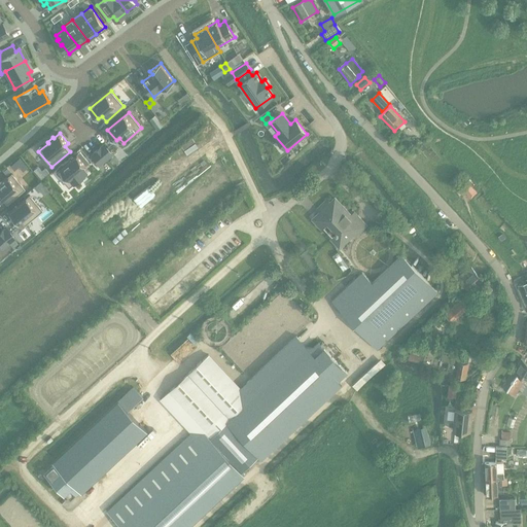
[(104,144),(98,149),(107,160),(113,154),(104,144)]
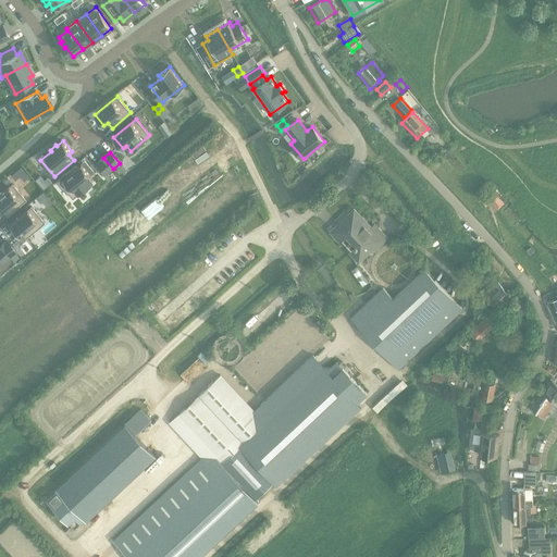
[(103,158),(97,163),(106,174),(113,169),(103,158)]
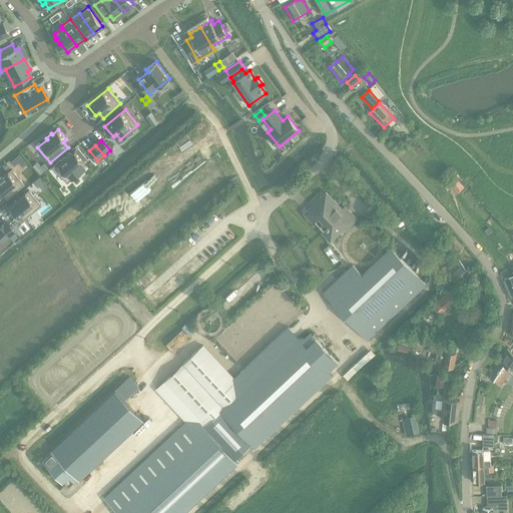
[(75,150),(55,167),(67,182),(85,168),(81,163),(84,160),(75,150)]
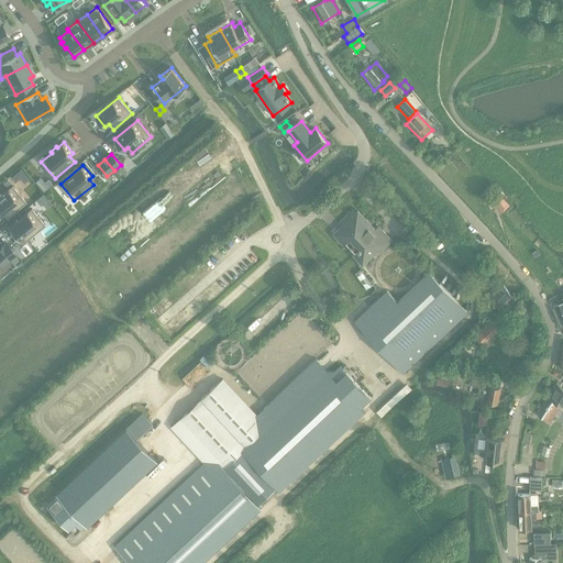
[(21,168),(11,177),(14,183),(20,178),(24,184),(30,178),(21,168)]
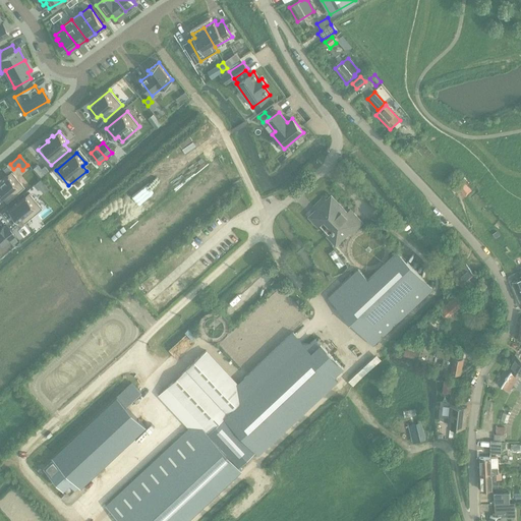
[(11,172),(0,180),(0,197),(2,196),(6,201),(24,187),(11,172)]
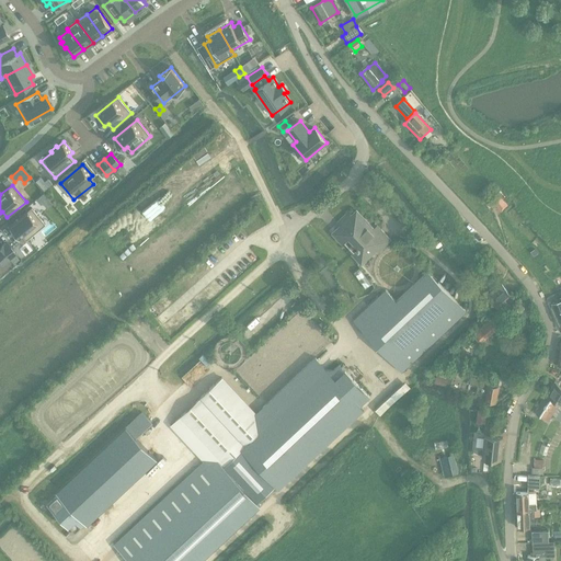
[(44,193),(37,198),(47,209),(53,204),(44,193)]
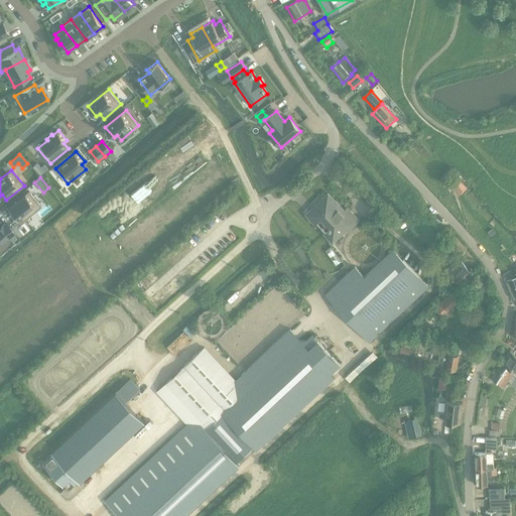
[(460,180),(455,186),(461,194),(467,188),(460,180)]
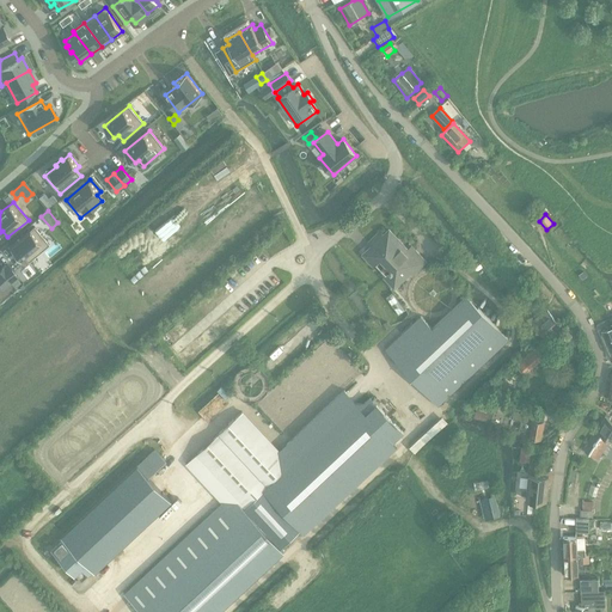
[(34,226),(10,248),(19,259),(23,256),(28,262),(49,244),(34,226)]
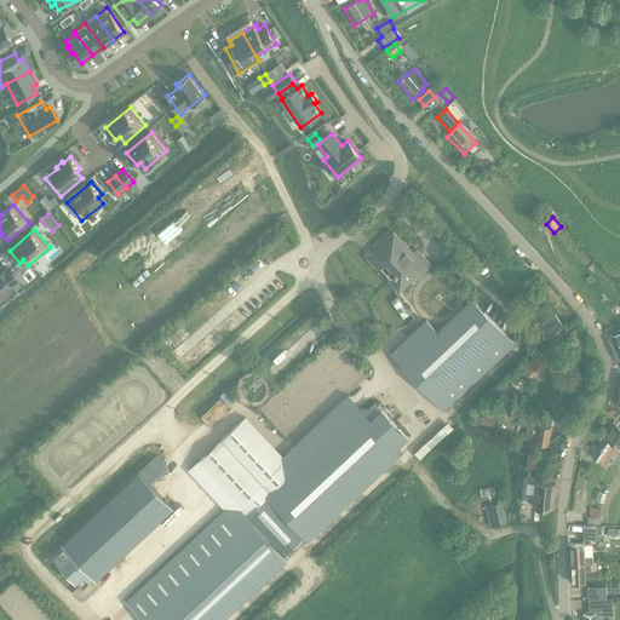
[(419,279),(432,267),(420,254),(418,257),(395,233),(388,240),(384,236),(373,246),(377,250),(368,258),(378,269),(385,262),(397,274),(390,281),(400,292),(417,276),(419,279)]
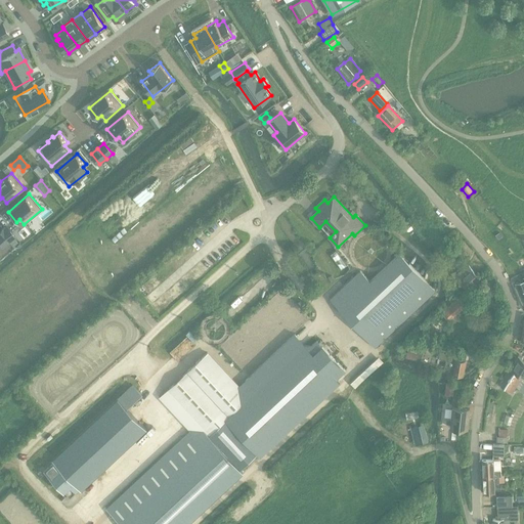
[(6,226),(0,232),(8,242),(13,237),(15,236),(6,226)]
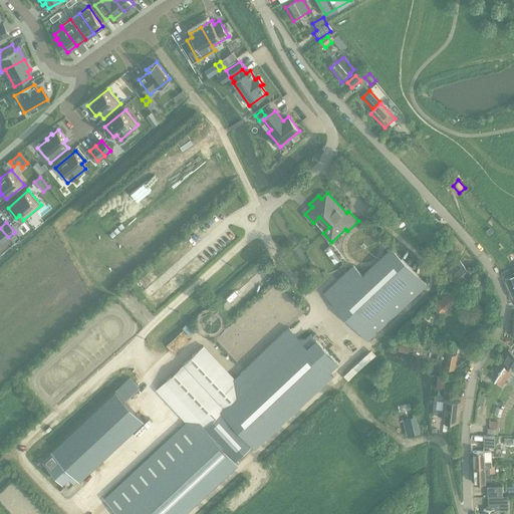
[(0,228),(0,227),(0,240),(2,243),(8,237),(0,228)]
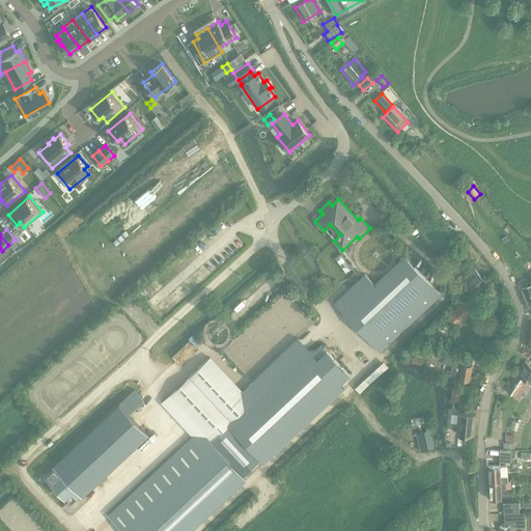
[(14,241),(8,245),(12,250),(18,245),(14,241)]
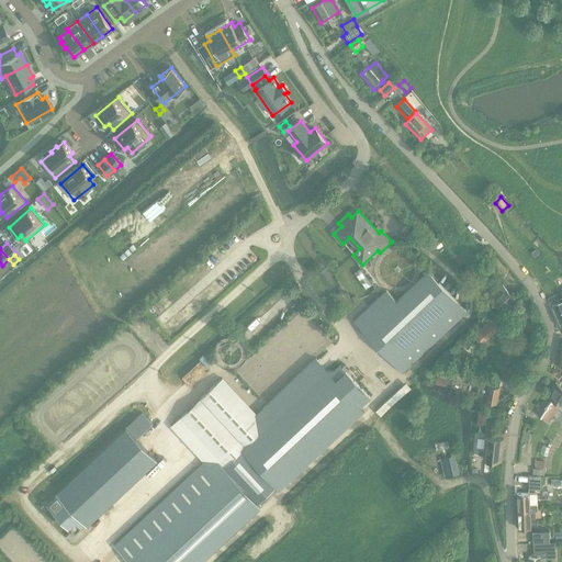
[(403,372),(467,312),(429,271),(397,302),(386,290),(353,321),(403,372)]
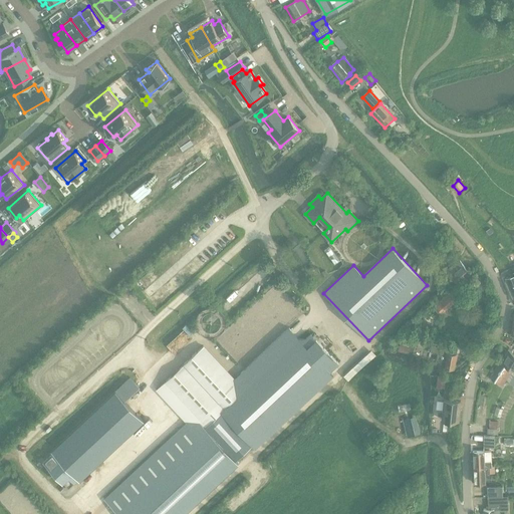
[(470,273),(460,262),(454,267),(452,266),(449,268),(450,269),(449,270),(450,270),(449,271),(458,283),(459,282),(463,287),(464,288),(466,289),(468,289),(470,289),(471,288),(473,286),(473,285),(474,283),(473,281),(472,279),(468,274),(470,273)]
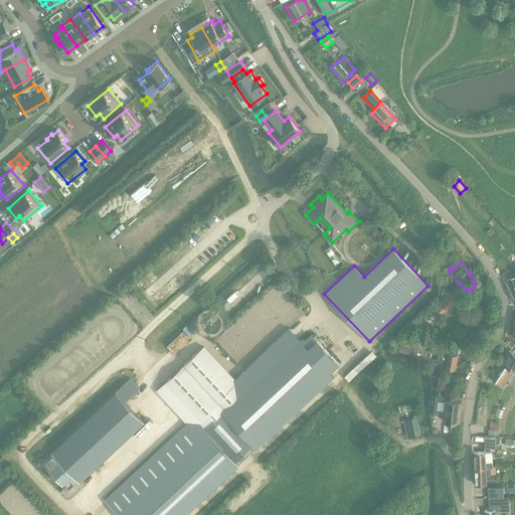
[(450,294),(440,303),(447,311),(457,302),(450,294)]
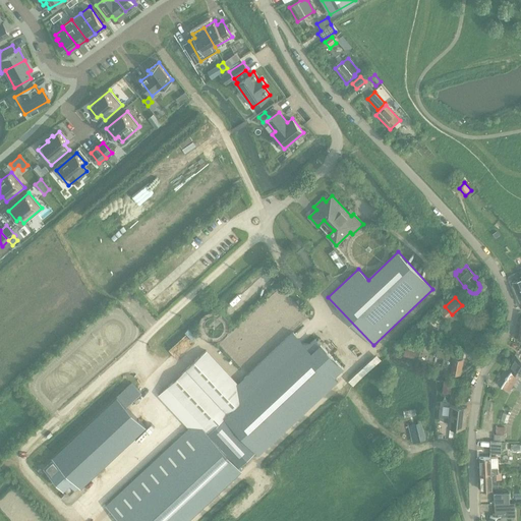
[(429,322),(422,330),(430,338),(438,329),(429,322)]
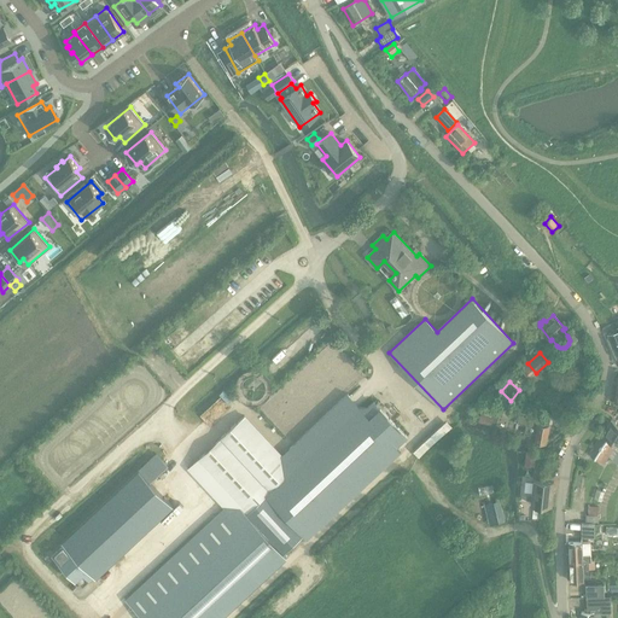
[(304,535),(307,538),(314,531),(401,450),(400,450),(397,447),(408,437),(382,409),(384,407),(378,401),(377,403),(374,401),(367,407),(360,407),(348,394),(281,456),(280,458),(243,419),(245,417),(199,459),(242,503),(254,516),(250,518),(240,528),(225,509),(200,531),(127,601),(143,617),(221,617),(287,557),(284,553),(304,535)]
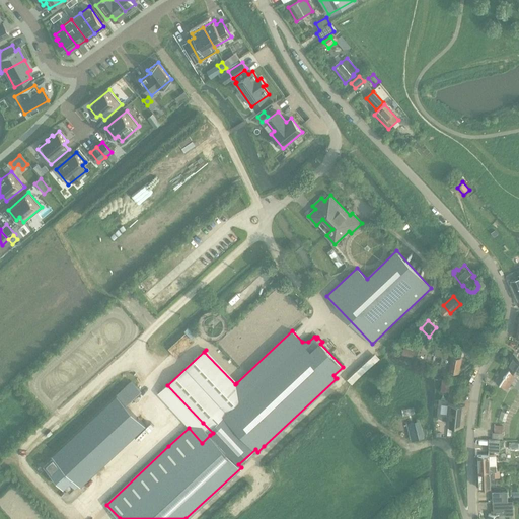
[(405,342),(401,355),(413,357),(416,345),(405,342)]
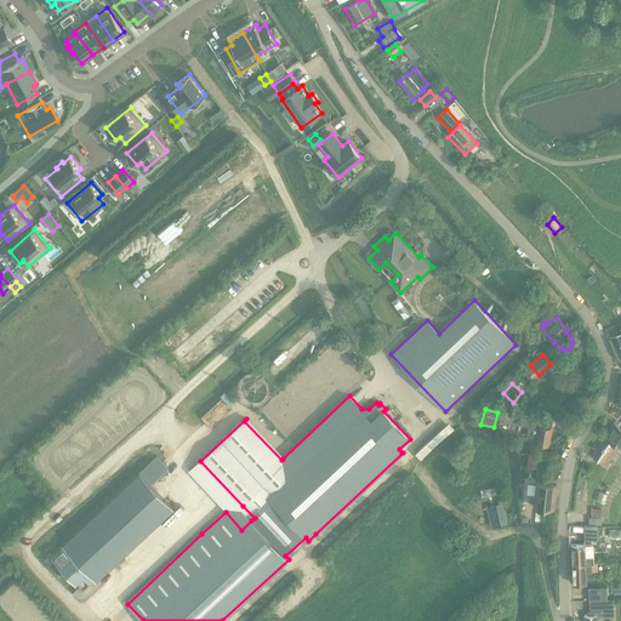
[(545,422),(522,419),(520,425),(529,427),(528,437),(534,438),(533,445),(548,448),(552,429),(551,429),(553,422),(546,421),(545,428),(543,428),(545,422)]
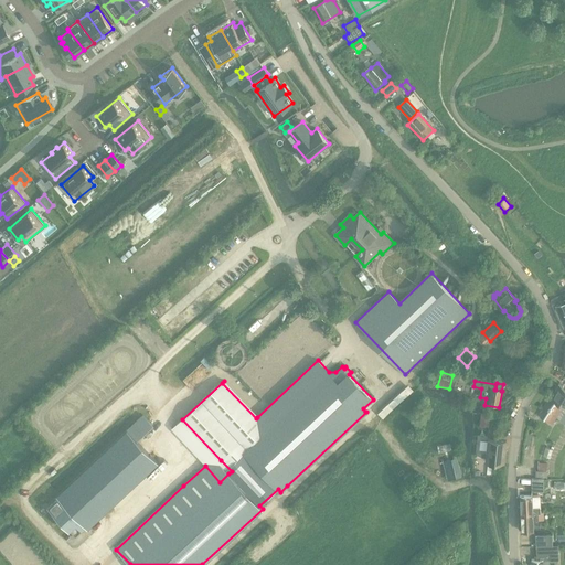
[(564,387),(560,384),(551,396),(564,405),(564,387)]
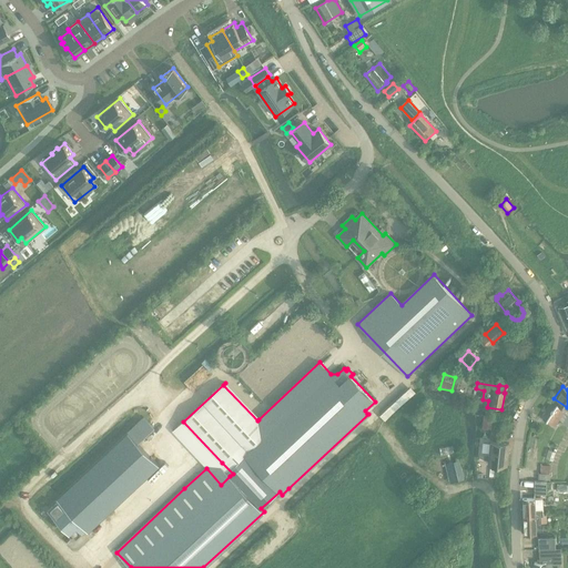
[(554,398),(554,399),(541,417),(555,426),(560,417),(564,419),(561,423),(567,426),(567,425),(567,413),(567,414),(565,412),(567,407),(554,398)]
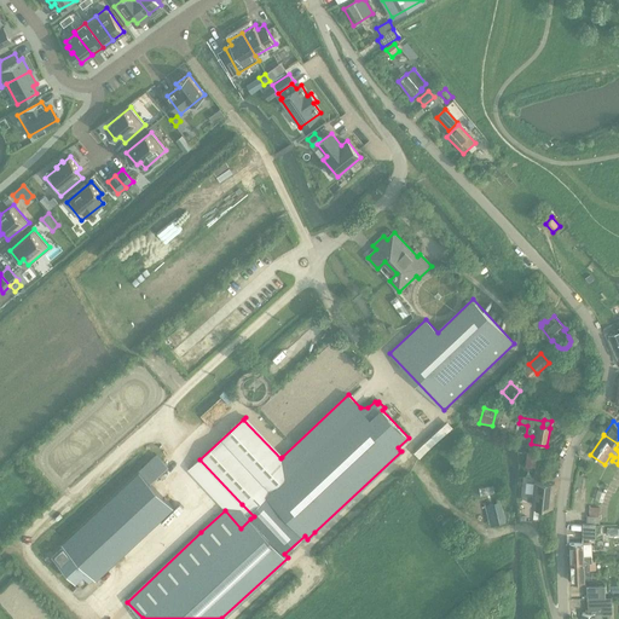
[(527,452),(526,467),(536,468),(538,453),(527,452)]
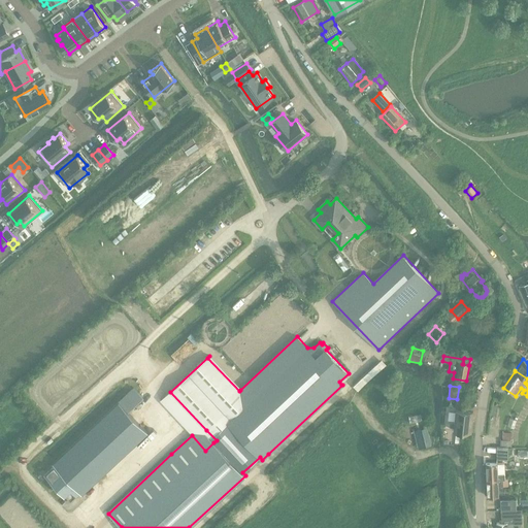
[(71,501),(79,493),(80,495),(124,454),(147,432),(119,402),(63,454),(53,464),(54,466),(45,474),(71,501)]
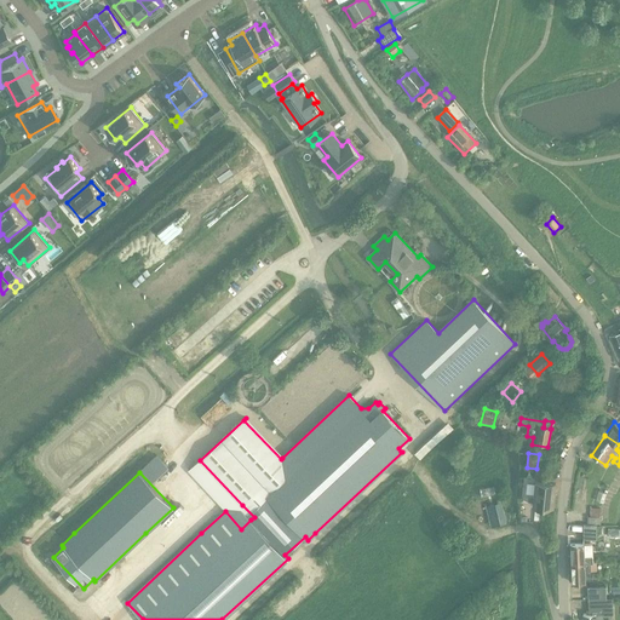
[(556,484),(538,482),(537,482),(534,506),(554,507),(556,484)]
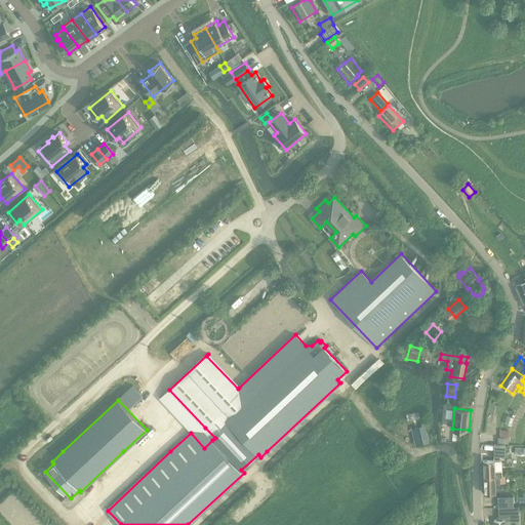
[(425,428),(415,430),(418,445),(429,443),(425,428)]
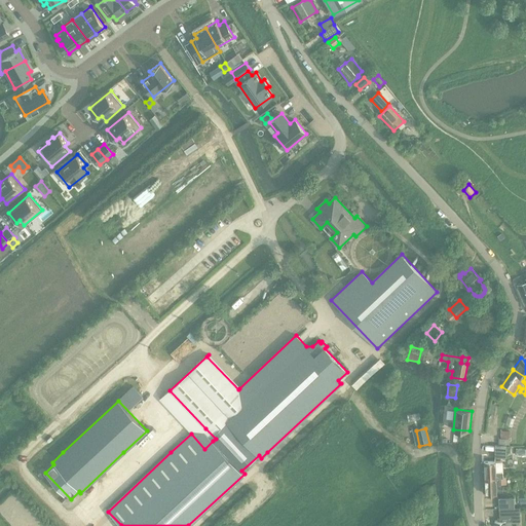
[(498,438),(498,445),(509,445),(510,439),(509,439),(510,431),(501,430),(500,438),(498,438)]
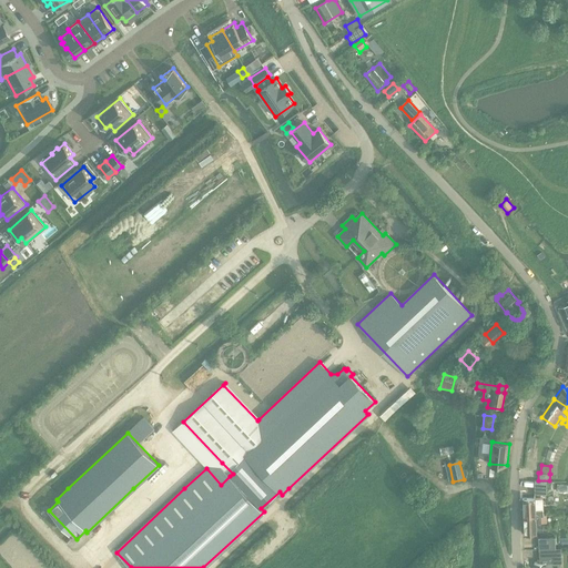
[(535,482),(535,488),(535,493),(547,493),(547,482),(535,482)]
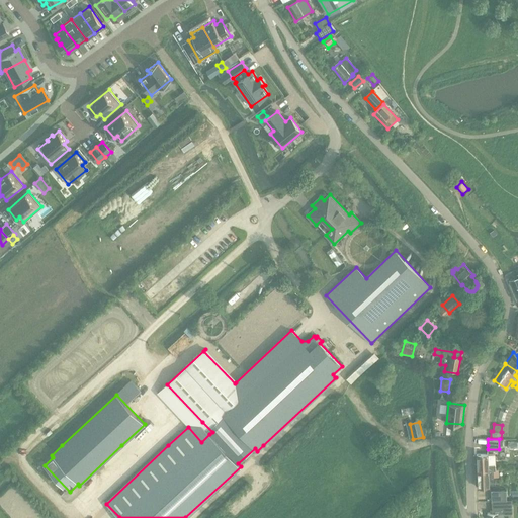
[(477,454),(478,470),(493,469),(496,469),(495,461),(491,462),(490,456),(488,456),(488,454),(477,454)]
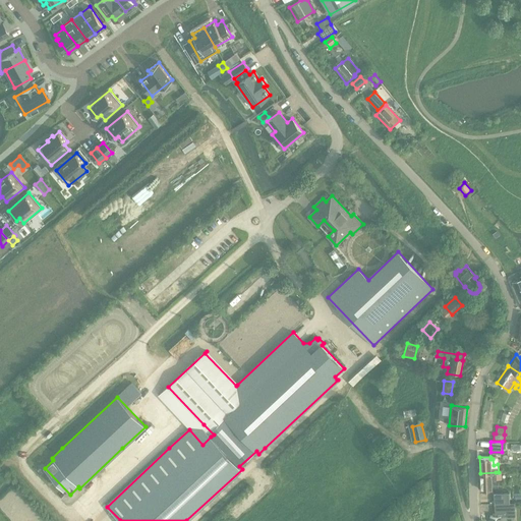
[(496,472),(480,473),(481,489),(493,488),(491,480),(496,480),(496,472)]
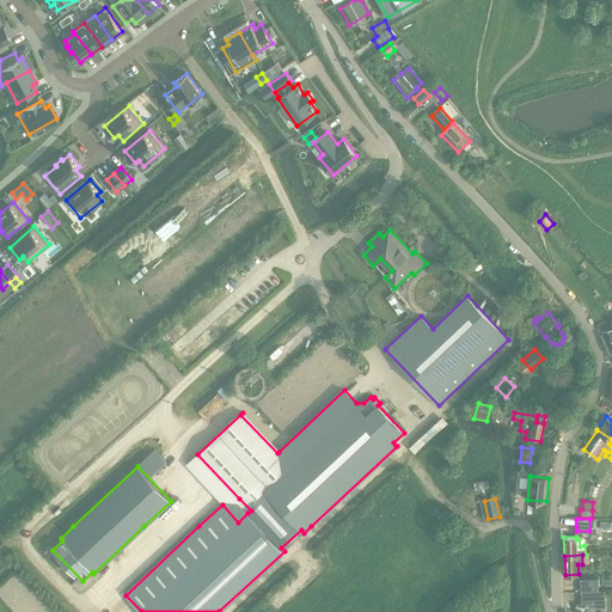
[(595,580),(582,580),(582,589),(597,588),(595,580)]
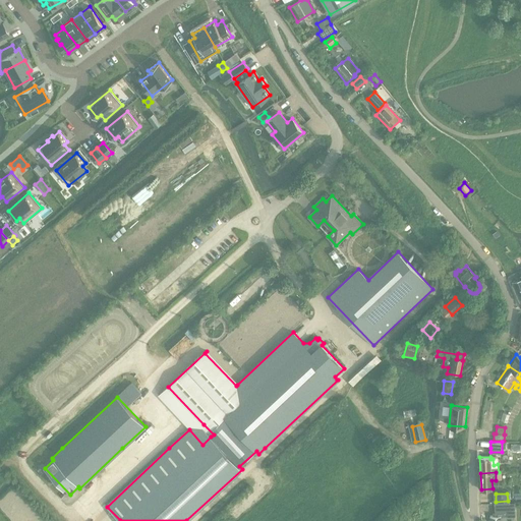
[(496,516),(490,517),(489,520),(507,520),(507,513),(513,512),(512,504),(496,505),(496,513),(496,516)]
